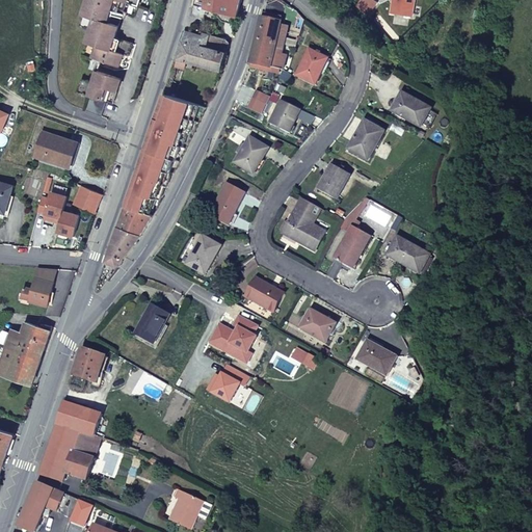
[(137,7),(138,0),(85,0),(81,16),(92,20),(86,44),(98,48),(94,59),(118,68),(122,55),(128,57),(132,44),(114,38),(126,3),(137,7)]
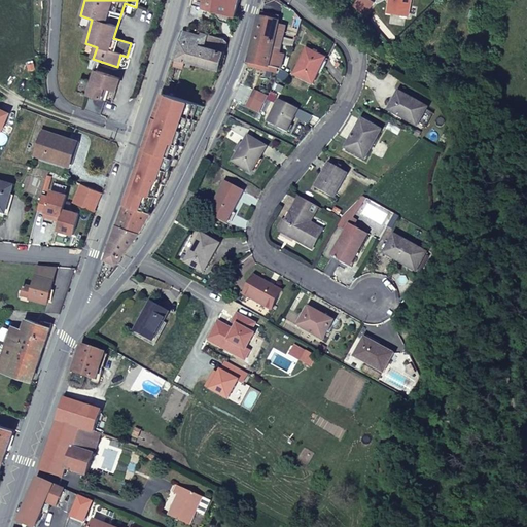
[(237,0),(191,0),(190,5),(210,10),(208,15),(214,18),(216,12),(233,16),(237,0)]
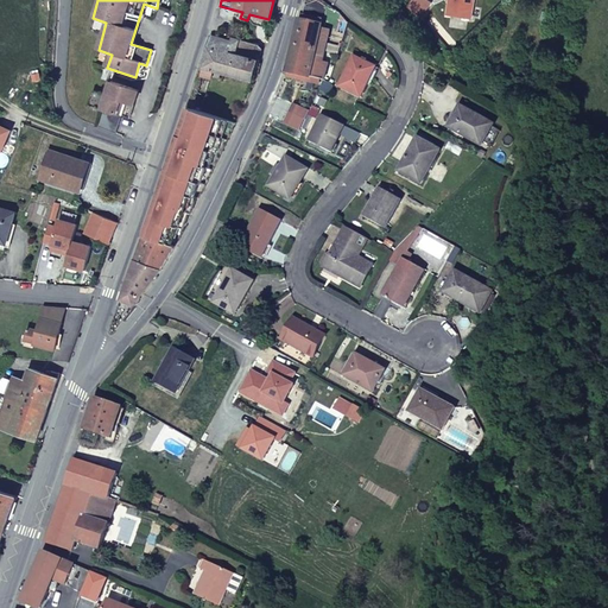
[(431,2),(426,0),(412,0),(409,6),(435,30),(438,25),(434,21),(437,17),(431,2)]
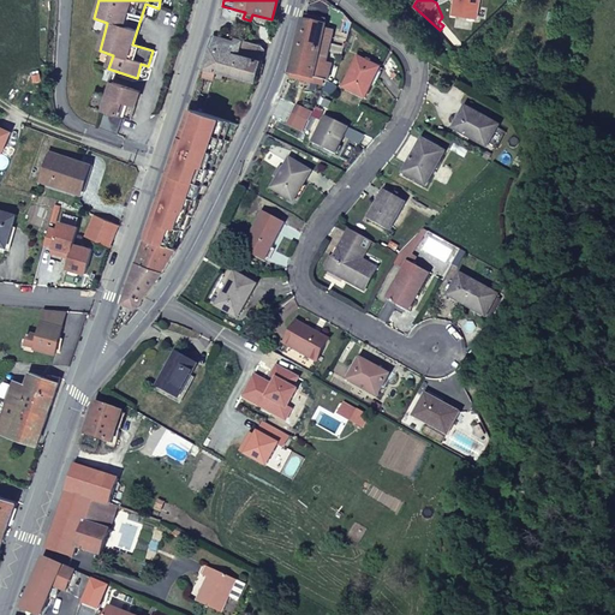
[(302,19),(290,72),(328,81),(332,65),(327,64),(334,33),(324,30),(326,19),(305,16),(304,21),(302,19)]
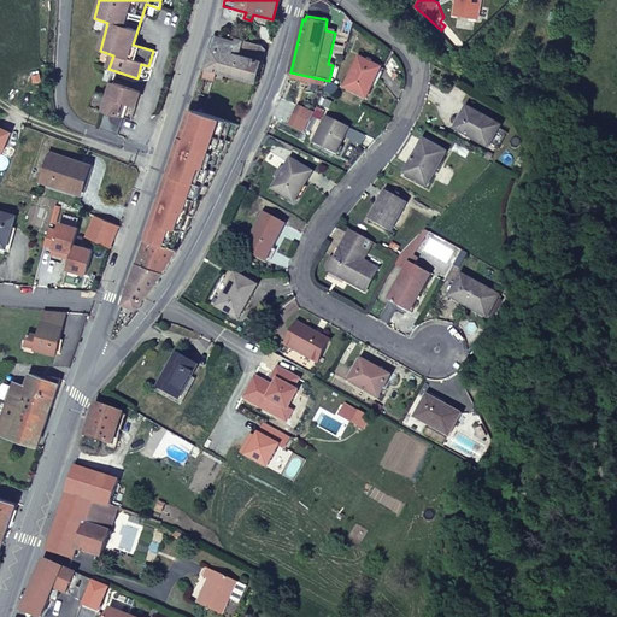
[(257,60),(260,47),(235,39),(234,42),(215,37),(205,69),(227,76),(254,84),(260,63),(257,60)]
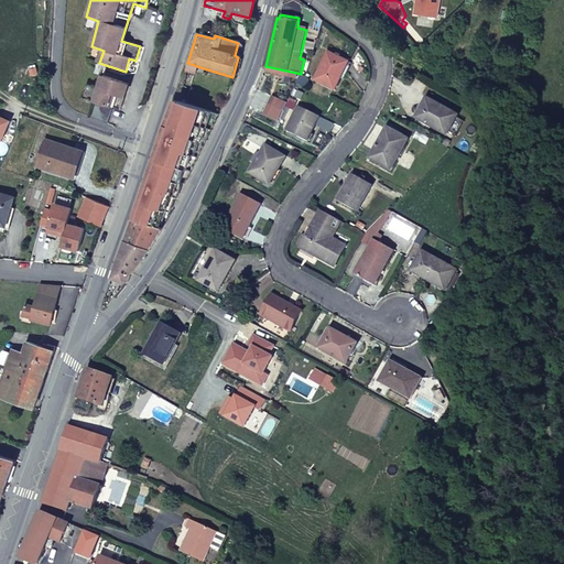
[(328,53),(315,80),(335,90),(349,63),(328,53)]
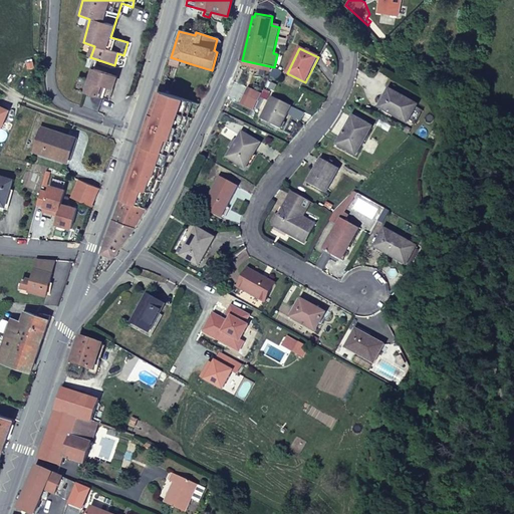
[(187,68),(189,63),(171,57),(169,63),(187,68)]
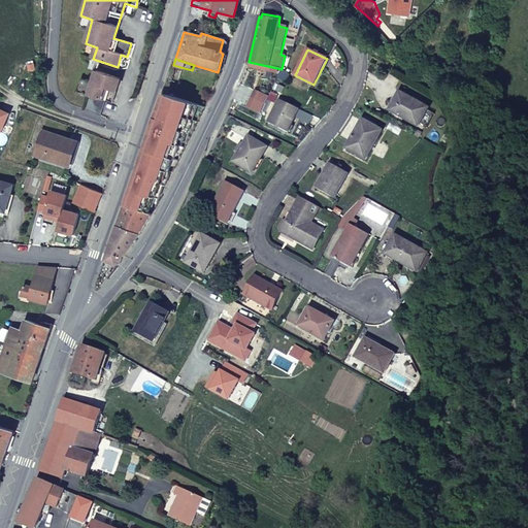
[(89,96),(84,111),(100,117),(106,101),(113,77),(95,71),(92,83),(79,79),(75,92),(89,96)]
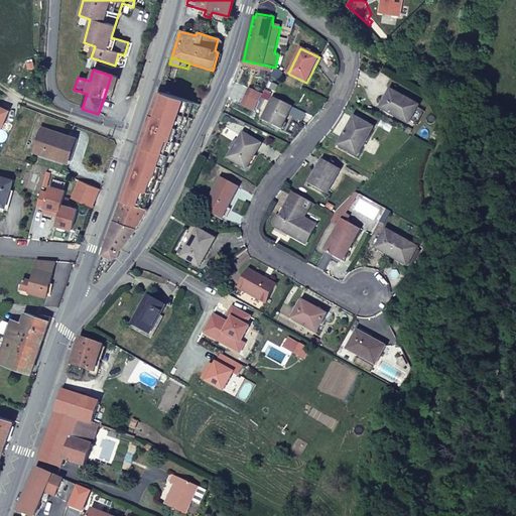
[(117,78),(111,76),(104,99),(110,101),(117,78)]
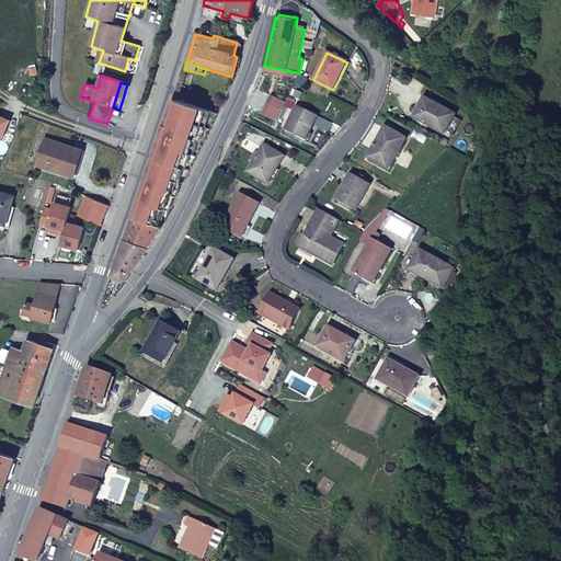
[(267,105),(282,112),(285,104),(272,98),(267,105)]
